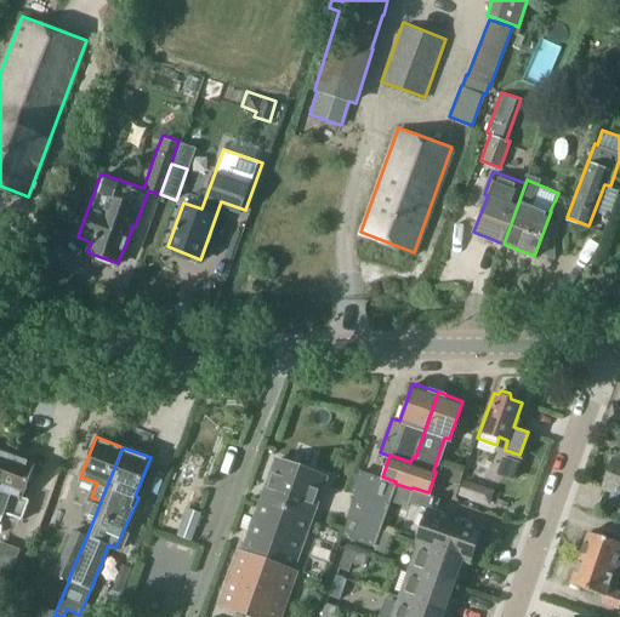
[(0,518),(3,512),(22,519),(29,498),(22,496),(34,461),(9,452),(0,476),(0,518)]
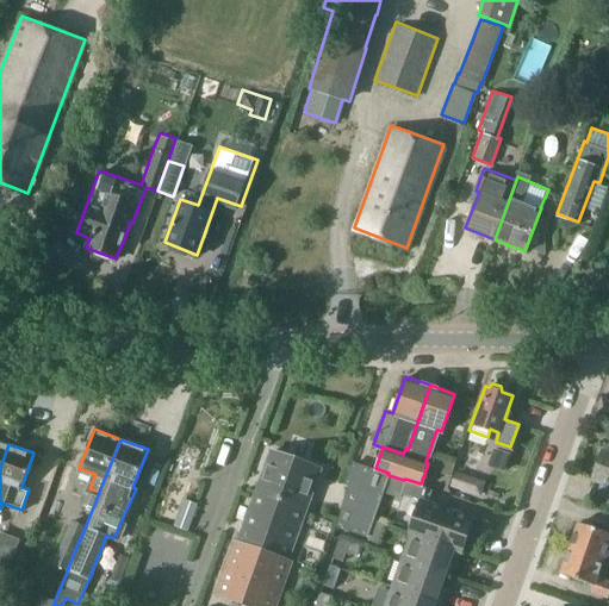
[(237,541),(234,539),(212,593),(247,605),(274,605),(290,561),(286,560),(321,468),(272,449),(237,541)]
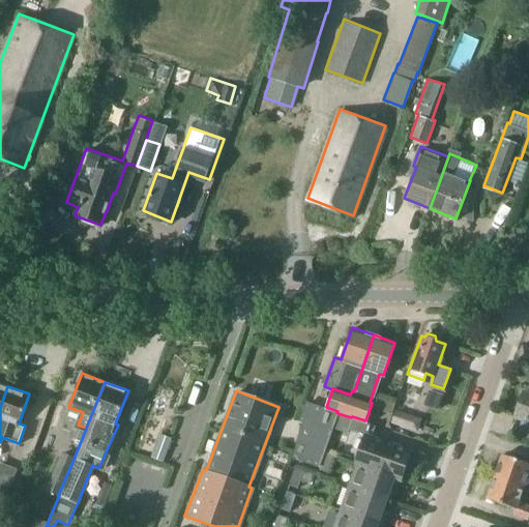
[(528,393),(524,392),(516,415),(528,419),(528,393)]
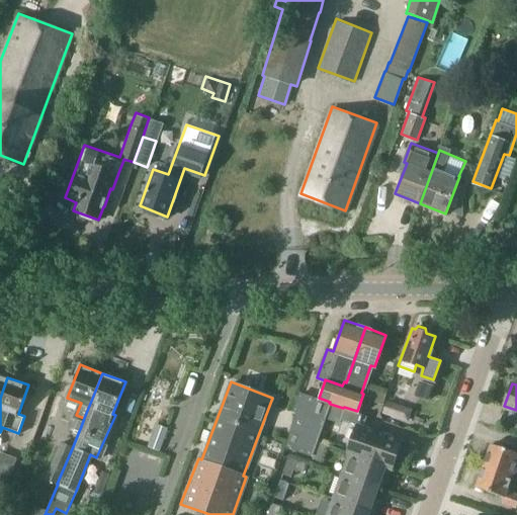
[(291,410),(294,411),(285,446),(312,455),(330,404),(329,403),(330,402),(319,398),(311,395),(298,391),(291,410)]
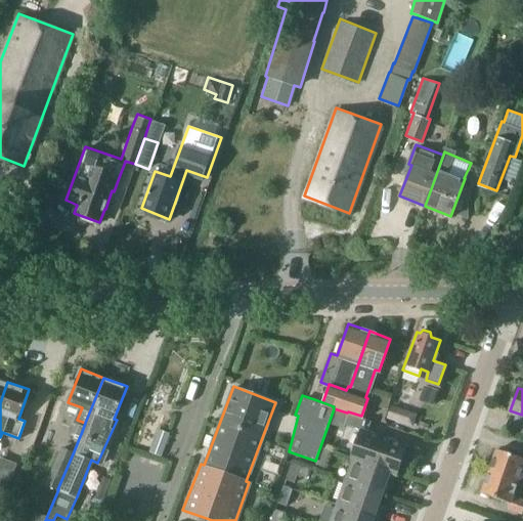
[(388,415),(411,422),(413,413),(390,405),(388,415)]
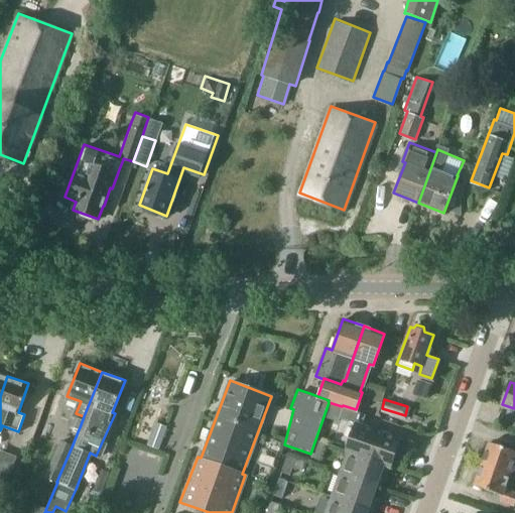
[(342,406),(339,416),(356,422),(361,424),(365,413),(356,409),(343,405),(342,406)]
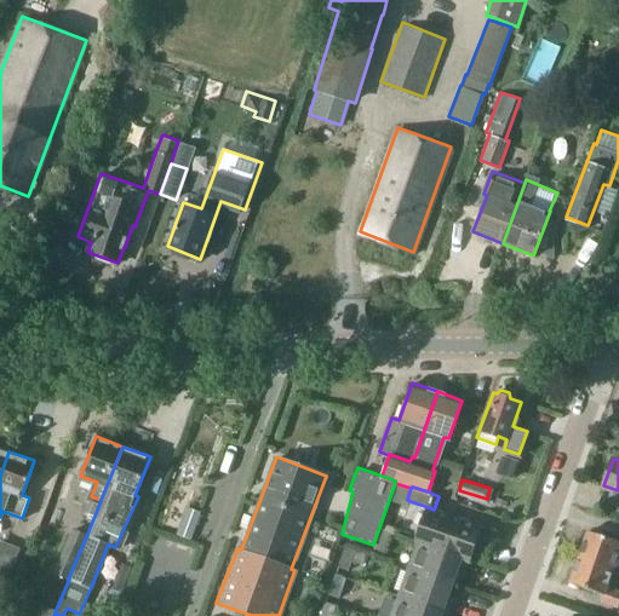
[(85,512),(95,516),(96,513),(101,500),(91,496),(85,512)]
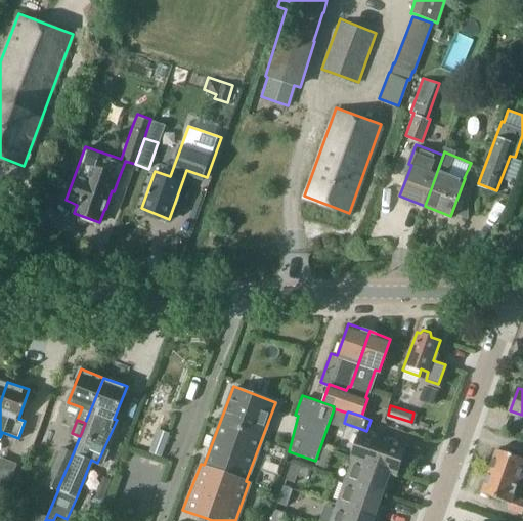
[(406,444),(361,429),(351,457),(397,472),(406,444)]
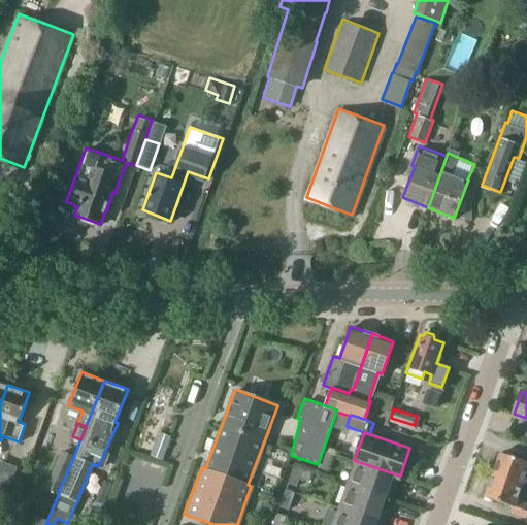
[(45,488),(58,493),(74,455),(61,450),(45,488)]
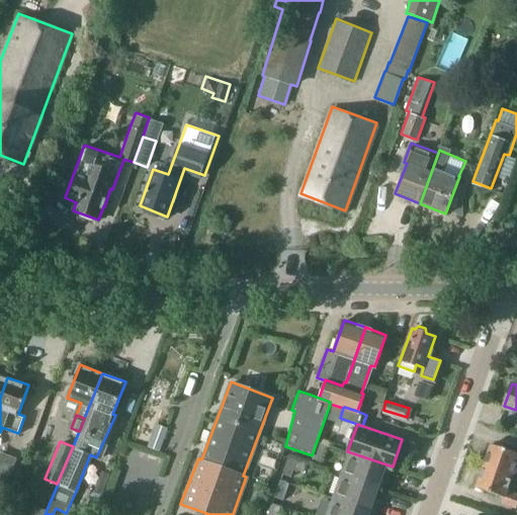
[(318,441),(312,457),(320,460),(326,444),(318,441)]
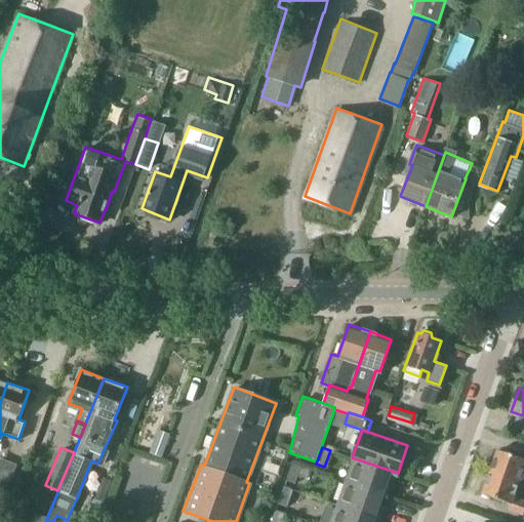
[(523,458),(497,449),(489,472),(519,482),(523,468),(523,458)]
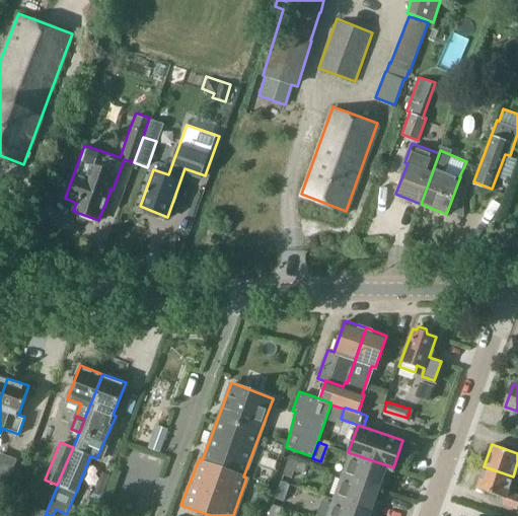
[(0,497),(1,497),(15,457),(0,451),(0,497)]
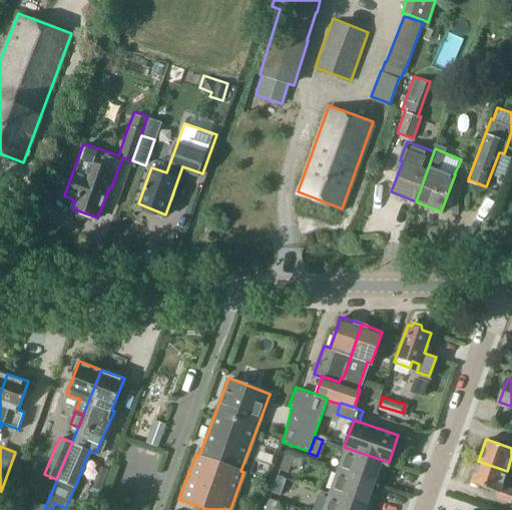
[(344,448),(345,448),(337,470),(374,483),(378,473),(383,475),(387,463),(388,463),(389,462),(344,447),(344,448)]
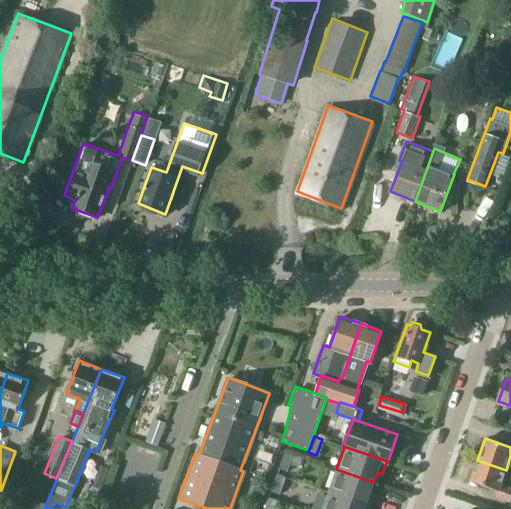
[(285,451),(279,468),(287,471),(290,464),(298,467),(302,457),(293,454),(285,451)]
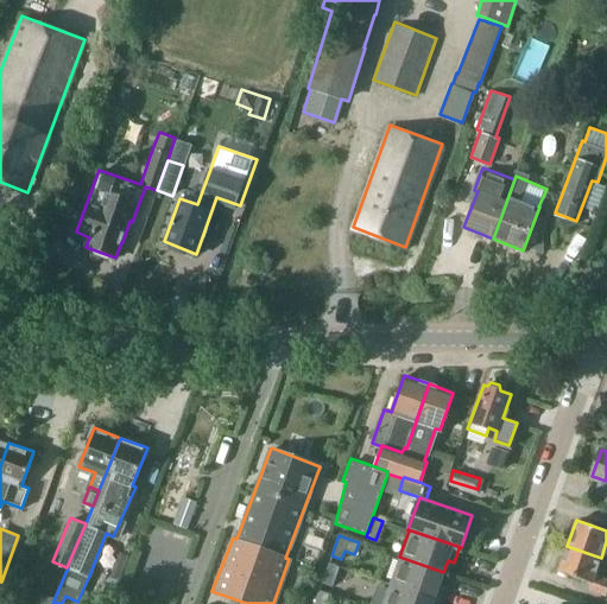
[(558,571),(592,583),(589,589),(605,595),(606,587),(606,578),(595,574),(601,558),(567,546),(558,571)]
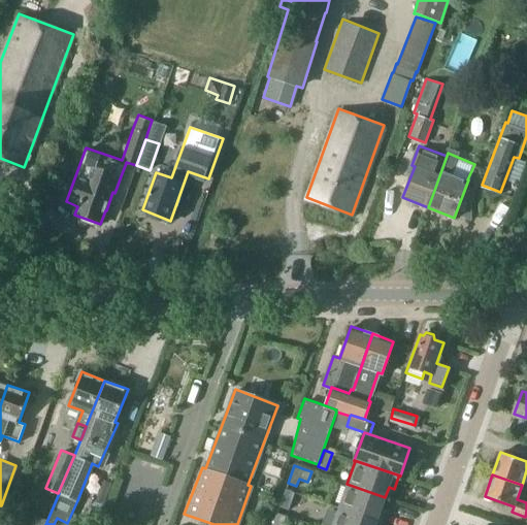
[(385,497),(347,484),(338,507),(382,522),(387,509),(382,506),(385,497)]
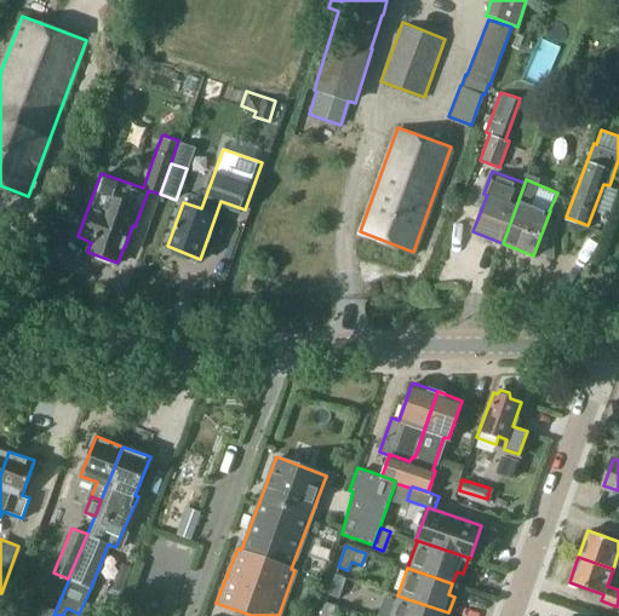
[(336,574),(328,593),(338,597),(345,577),(336,574)]
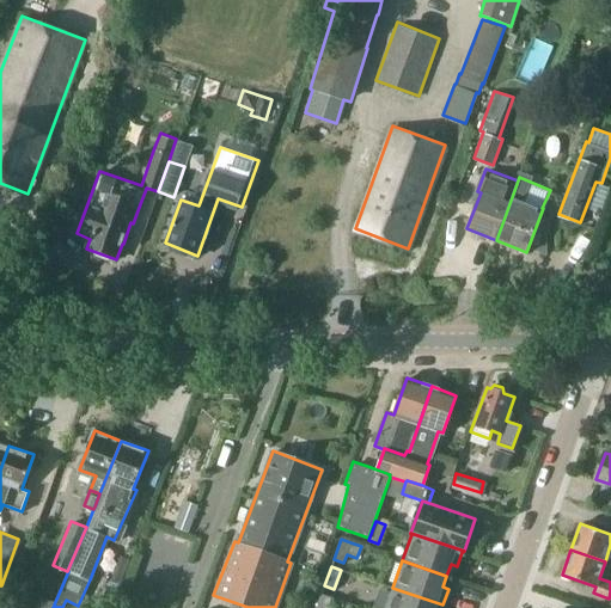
[(372,607),(376,607),(441,607),(443,605),(392,588),(391,591),(378,587),(372,607)]
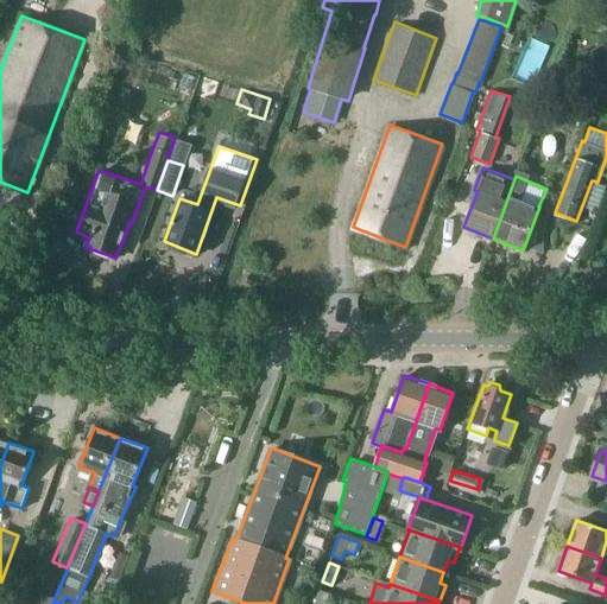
[(320,590),(314,603),(324,603),(329,593),(320,590)]
